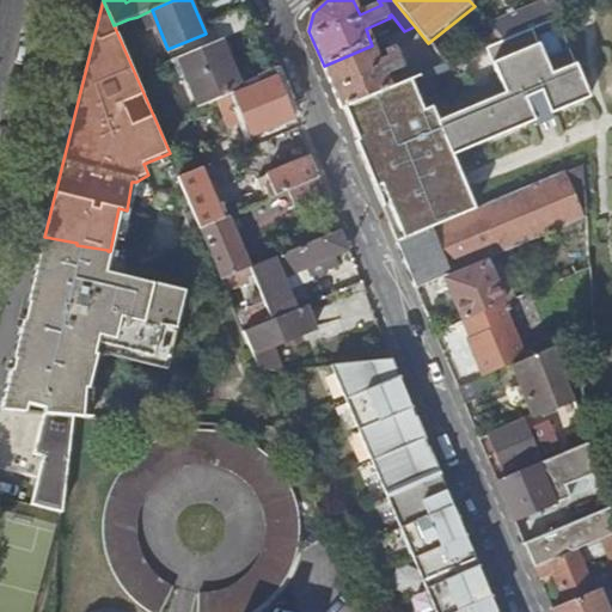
[(560,18),(574,12),(573,0),(544,0),(546,2),(560,18)]
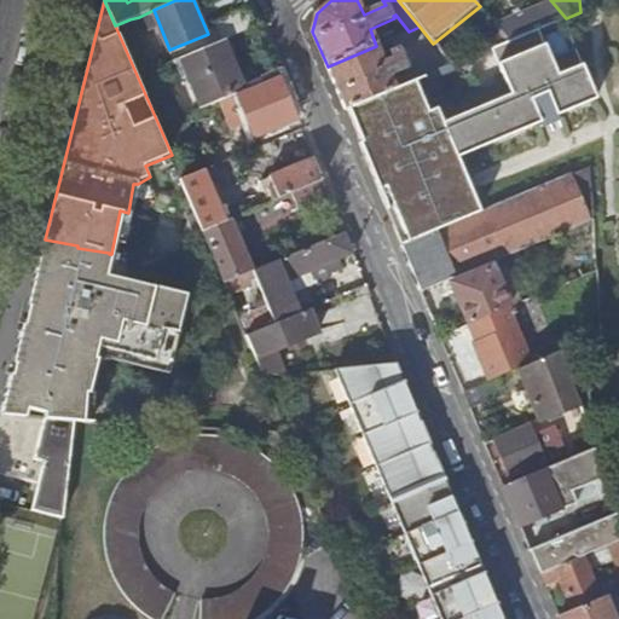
[(538,30),(566,18),(553,3),(496,27),(509,42),(538,30)]
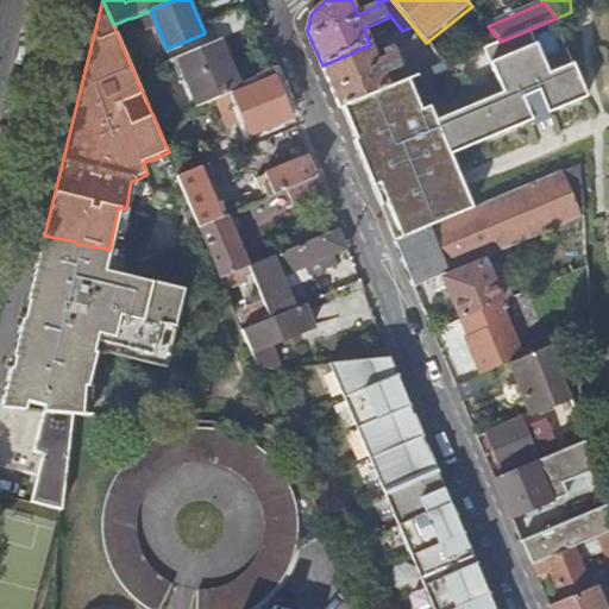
[(255,26),(246,8),(206,26),(213,43),(221,39),(255,26)]
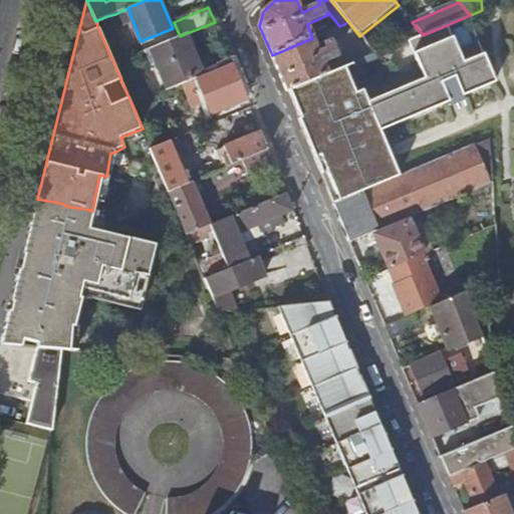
[(121,11),(115,14),(117,20),(123,18),(121,11)]
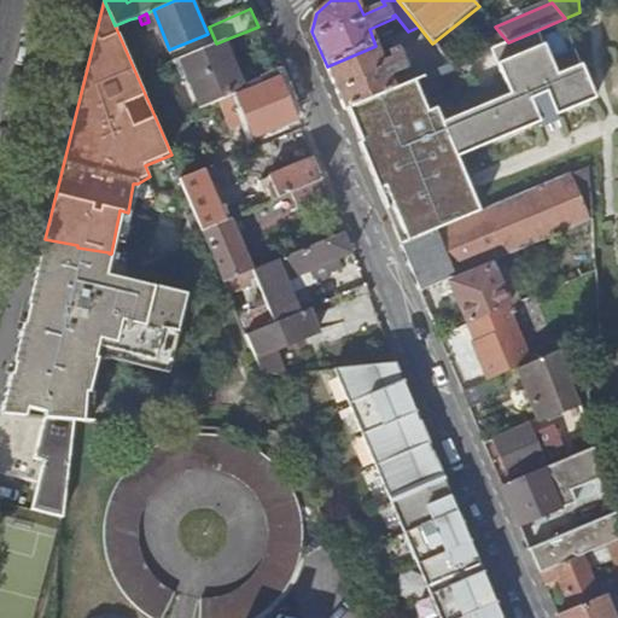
[(129,19),(115,25),(123,41),(136,36),(129,19)]
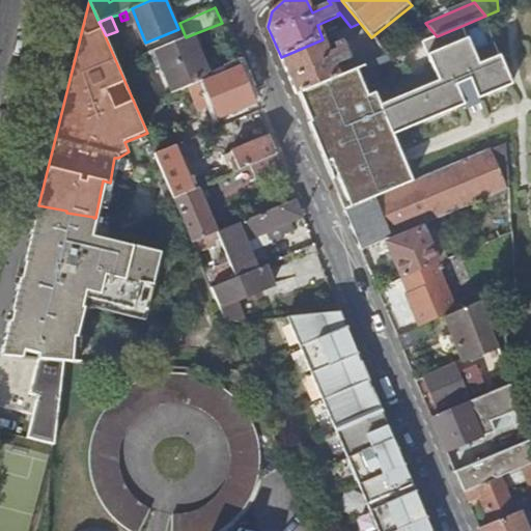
[(388,57),(371,37),(360,23),(351,27),(376,62),(388,57)]
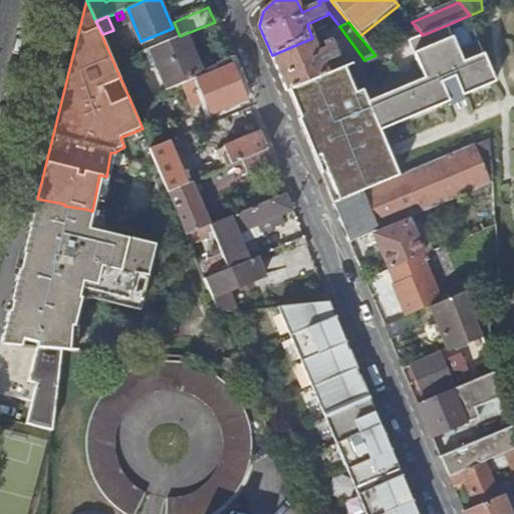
[(299,119),(322,175),(387,149),(379,133),(449,103),(441,84),(454,79),(456,84),(449,88),(455,100),(496,82),(479,42),(458,51),(447,25),(423,35),(409,41),(420,67),(353,95),(343,68),(328,75),(289,91),(301,119),(299,119)]
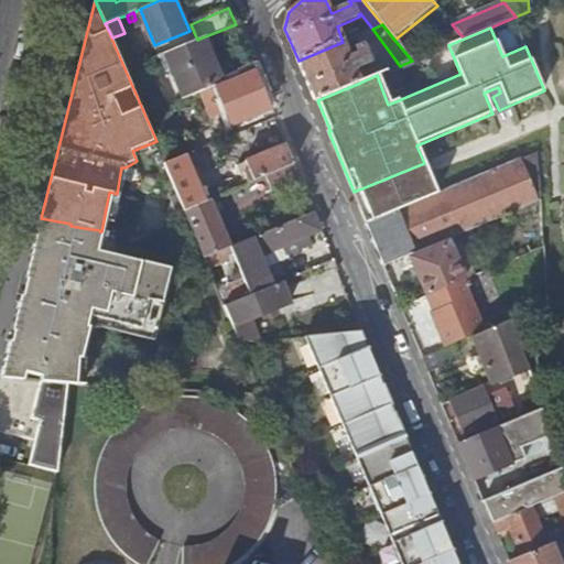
[(205,36),(197,40),(166,53),(185,100),(197,95),(208,90),(209,88),(224,83),(205,36)]
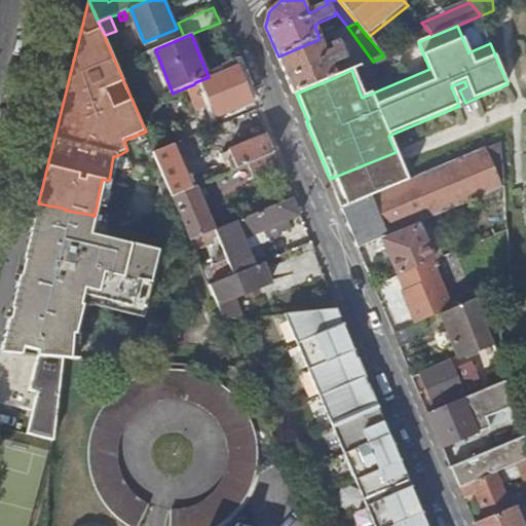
[(320,39),(278,57),(294,95),(296,94),(336,77),(331,66),(346,60),(339,43),(331,46),(334,52),(327,55),(320,39)]
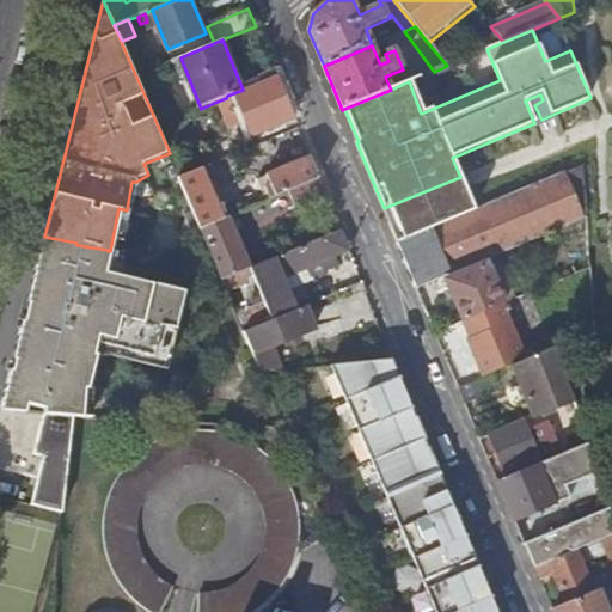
[(175,60),(163,65),(165,72),(178,67),(175,60)]
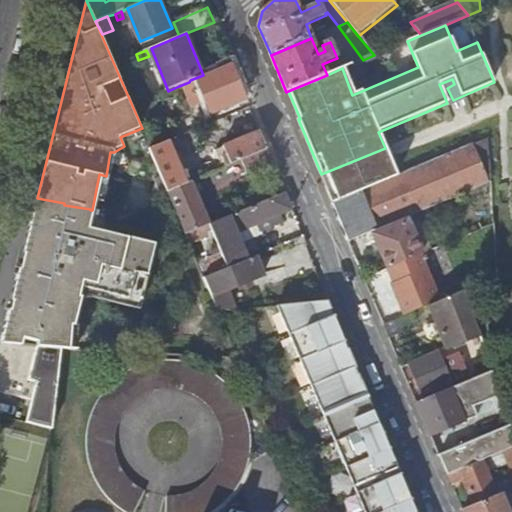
[(246,99),(231,63),(203,75),(190,80),(189,82),(179,86),(183,97),(195,92),(192,87),(199,85),(205,99),(211,114),(246,99)]
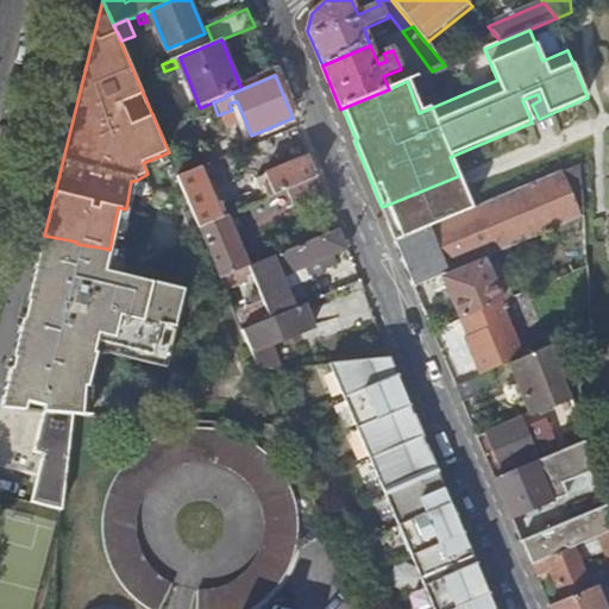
[(228,104),(232,110),(236,120),(244,118),(237,101),(228,104)]
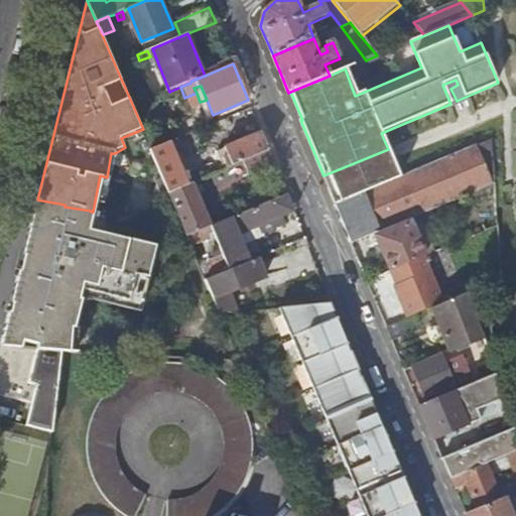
[(174,124),(145,137),(151,150),(180,138),(174,124)]
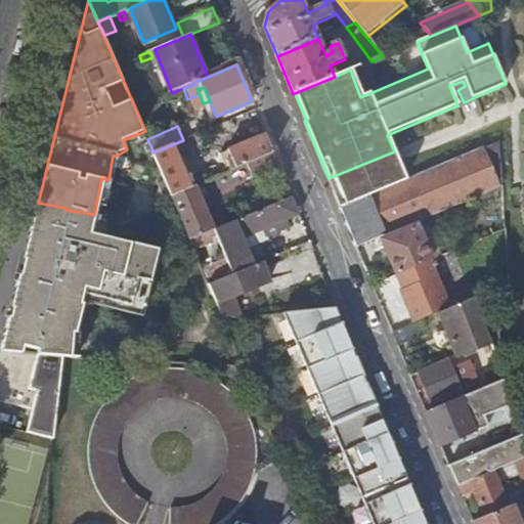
[(197,174),(201,184),(249,164),(273,154),(265,134),(228,150),(232,159),(197,174)]
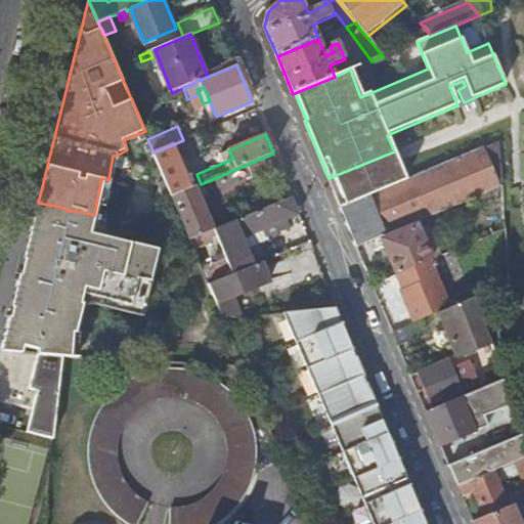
[(154,153),(165,180),(172,195),(197,186),(184,159),(189,156),(183,140),(154,153)]
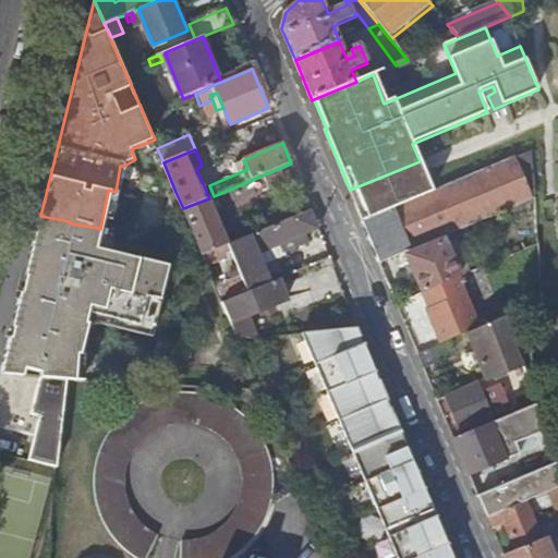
[(534,198),(517,158),(433,193),(396,208),(412,250),(517,206),(534,198)]
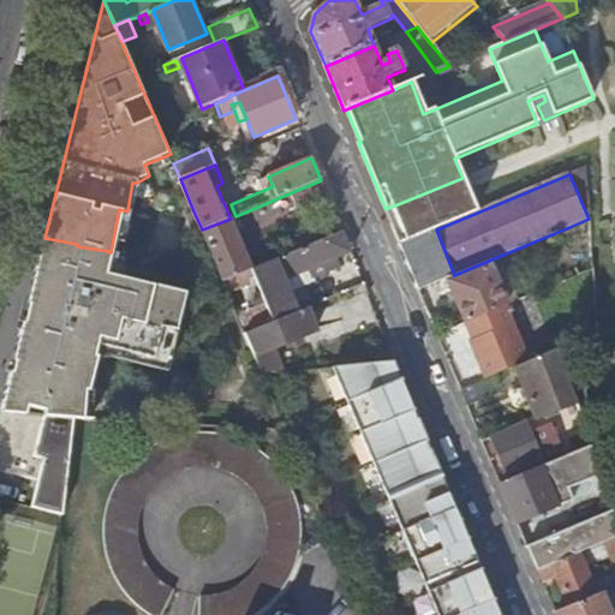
[(329,198),(321,180),(292,192),(299,210),(329,198)]
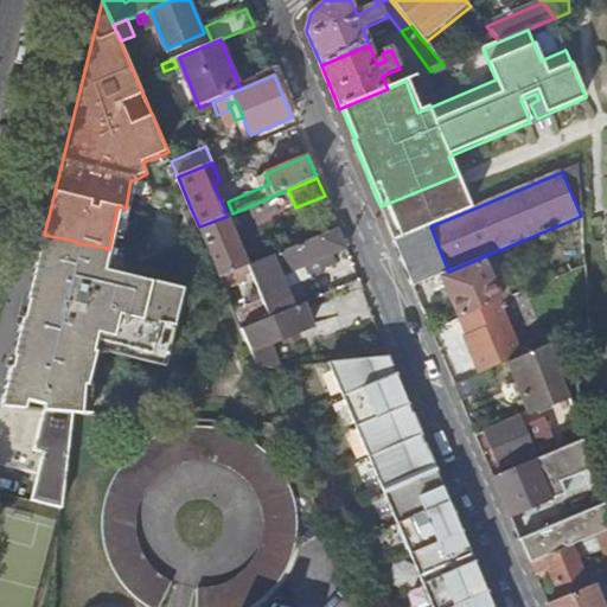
[(462,190),(387,221),(395,241),(430,227),(471,210),(462,190)]
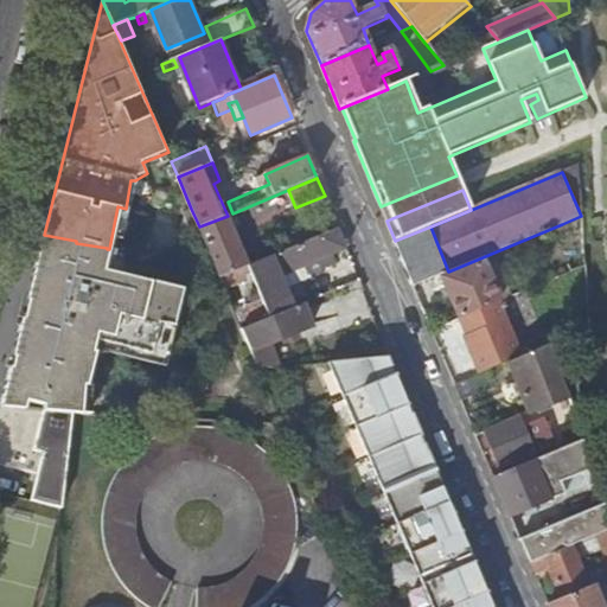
[(586,242),(583,215),(581,216),(562,224),(570,247),(586,242)]
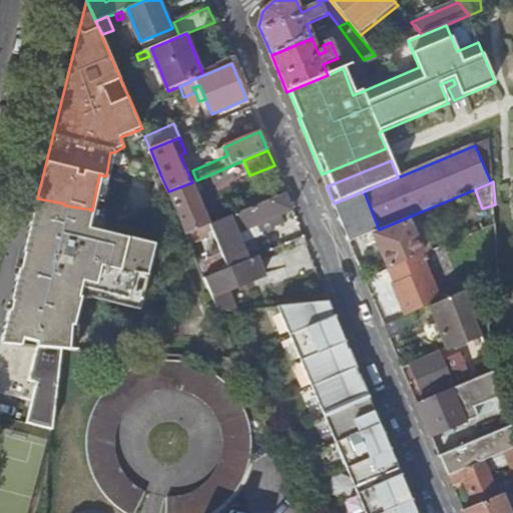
[(192,182),(168,191),(187,234),(209,225),(192,182)]
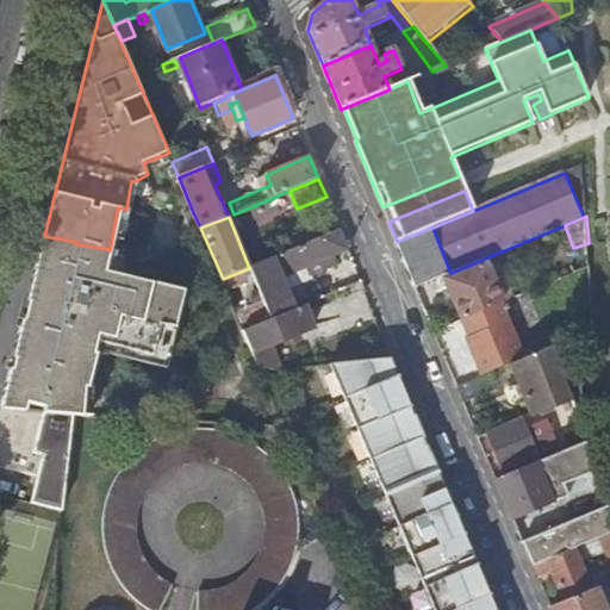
[(450,273),(433,228),(397,242),(416,287),(450,273)]
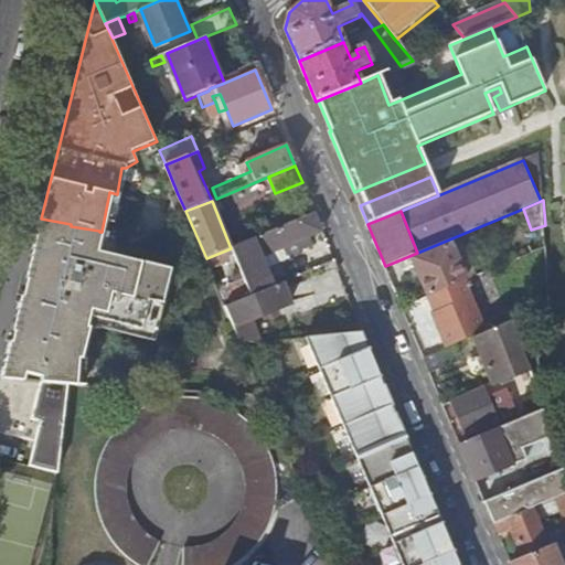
[(228,286),(235,302),(274,286),(267,268),(263,258),(308,240),(323,233),(315,213),(232,247),(236,257),(245,278),(228,286)]
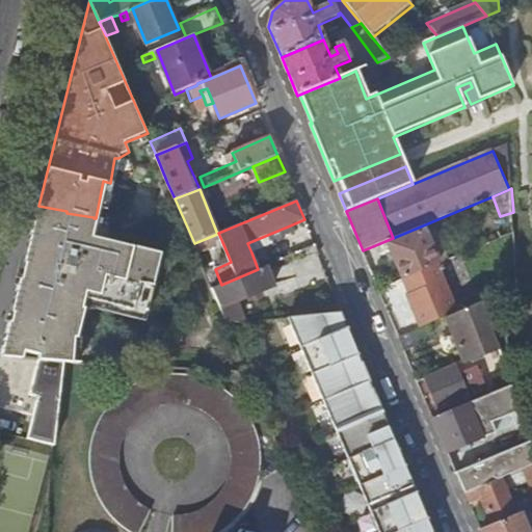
[(38,206),(34,220),(92,235),(96,218),(94,218),(94,217),(67,213),(67,211),(38,206)]
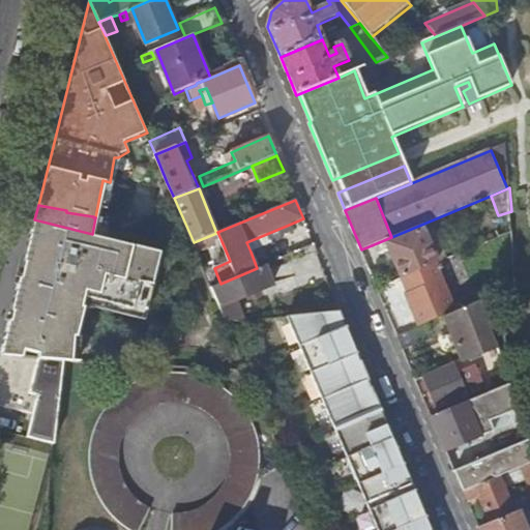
[(0,356),(63,362),(76,362),(77,361),(69,361),(74,335),(77,335),(84,305),(81,304),(83,295),(131,307),(139,280),(152,283),(159,252),(92,234),(34,219),(0,356)]
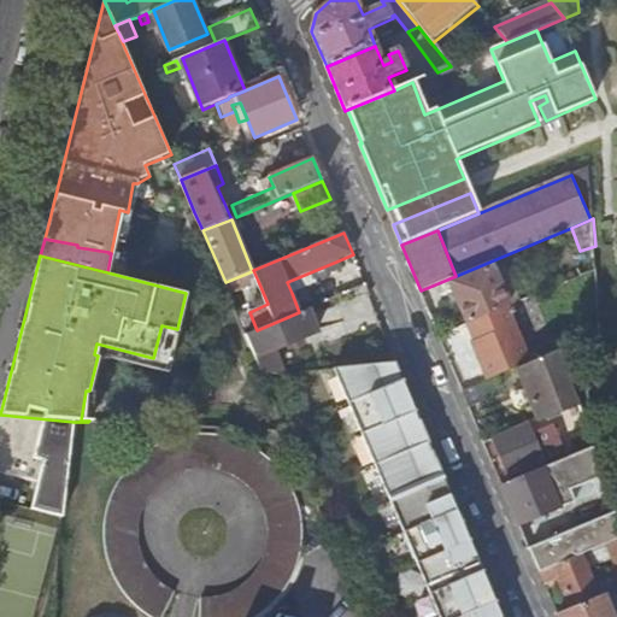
[(568,283),(597,271),(591,258),(562,270),(568,283)]
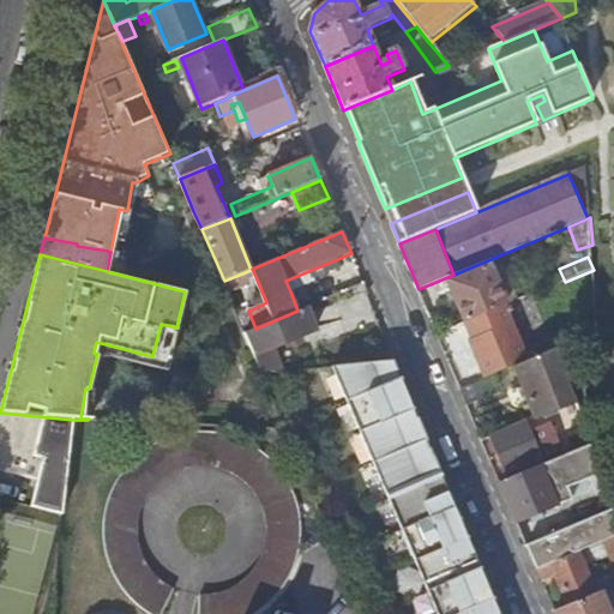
[(286,281),(290,292),(315,281),(313,277),(338,266),(335,260),(286,281)]
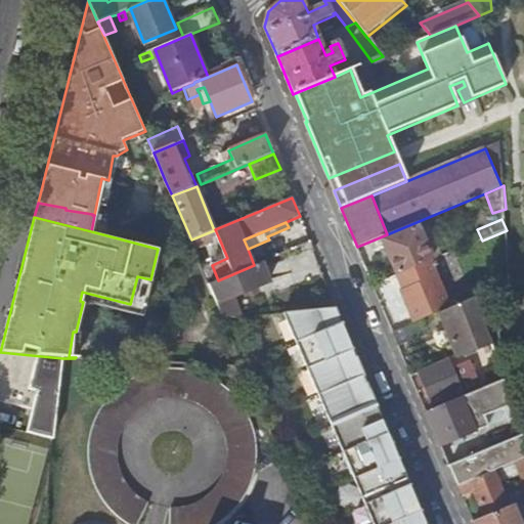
[(398,275),(432,261),(420,232),(417,225),(383,239),(387,250),(389,257),(398,275)]
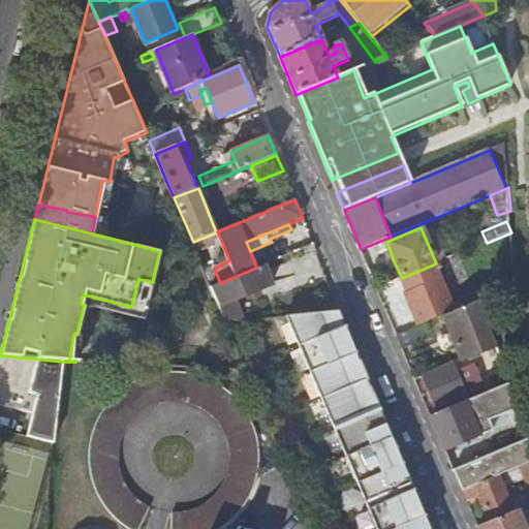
[(424,235),(436,263),(446,259),(434,230),(424,235)]
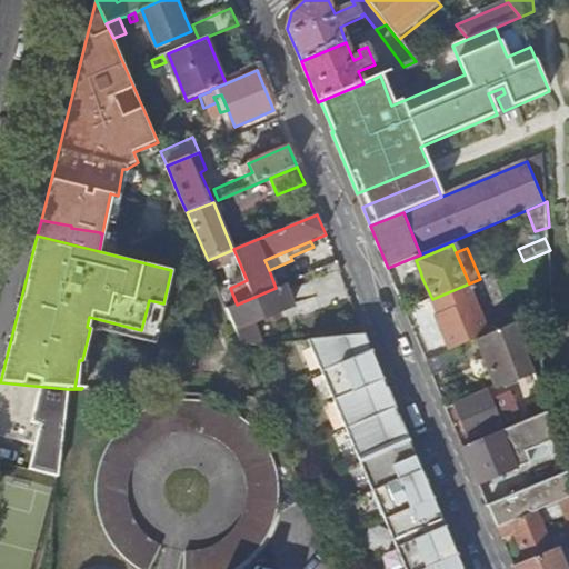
[(208,260),(209,265),(211,270),(238,259),(233,249),(232,250),(208,260)]
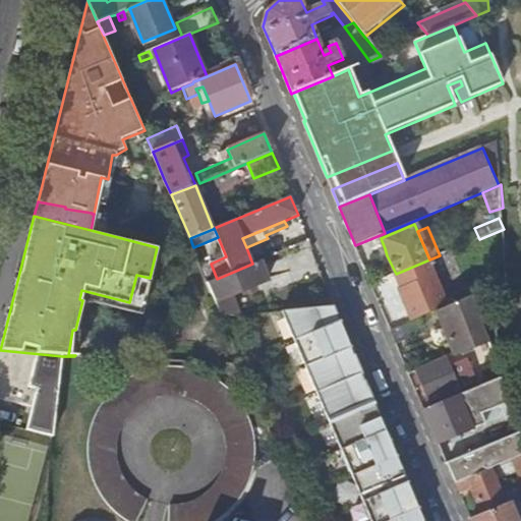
[(309,244),(267,257),(273,279),(316,267),(309,244)]
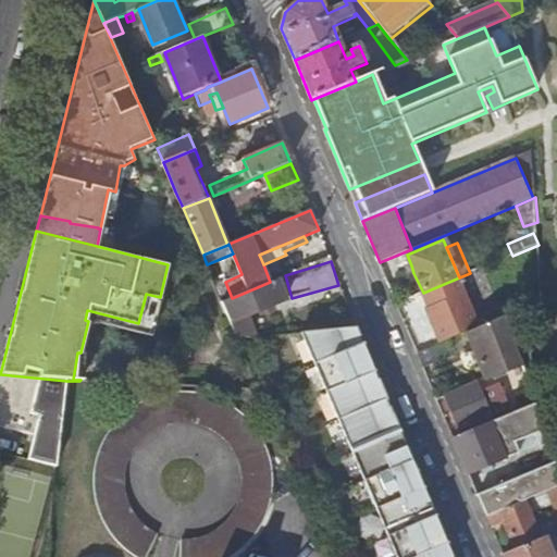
[(405,276),(413,273),(411,265),(401,269),(405,276)]
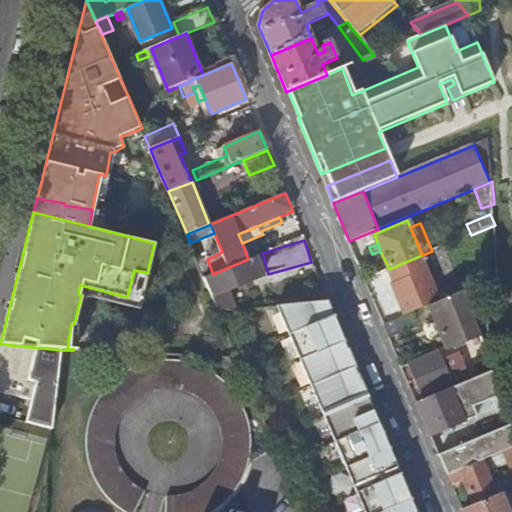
[(430,306),(442,300),(422,255),(389,269),(395,283),(393,284),(406,316),(415,312),(430,306)]
